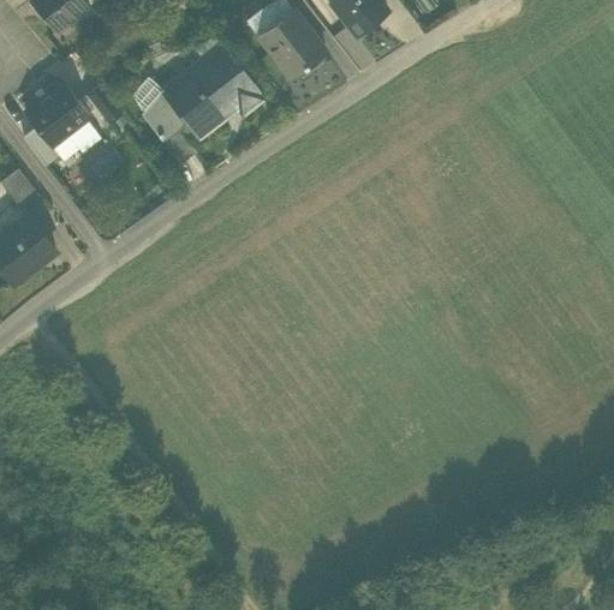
[(42,13),(55,30),(89,4),(85,0),(37,0),(46,11),(42,13)]
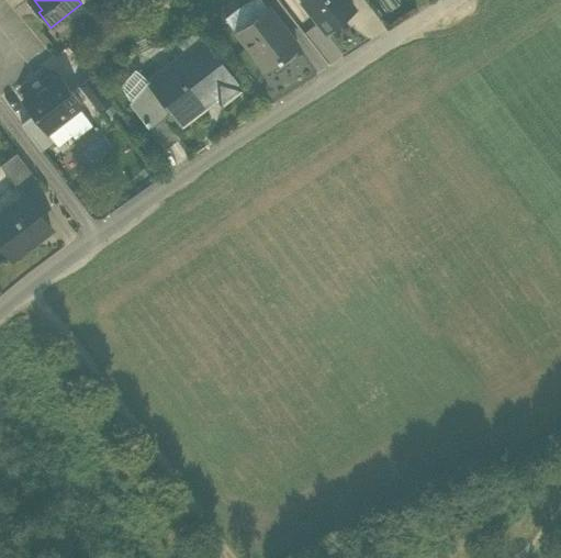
[(303,0),(301,1),(327,35),(356,13),(345,0),(303,0)]
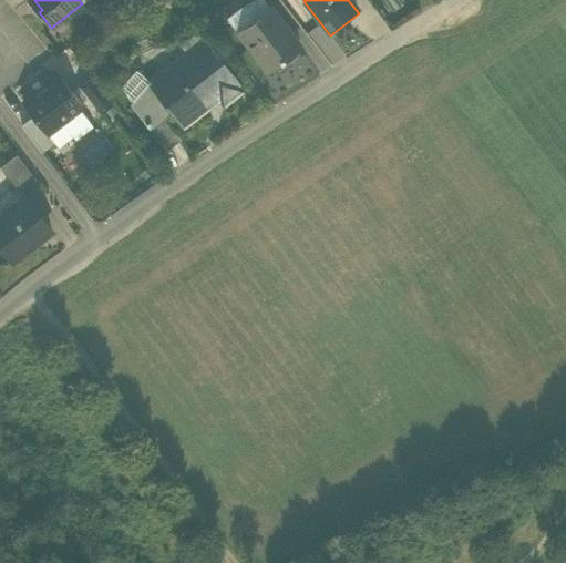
[(236,37),(266,74),(300,48),(271,10),(236,37)]
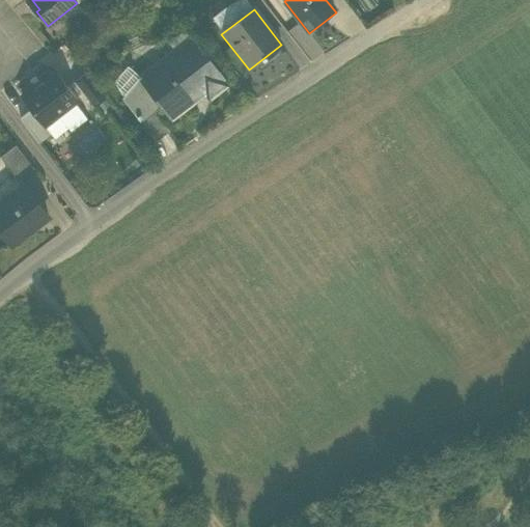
[(123,104),(140,126),(154,115),(162,109),(170,120),(200,96),(204,103),(223,88),(220,84),(223,82),(191,39),(139,80),(123,104)]
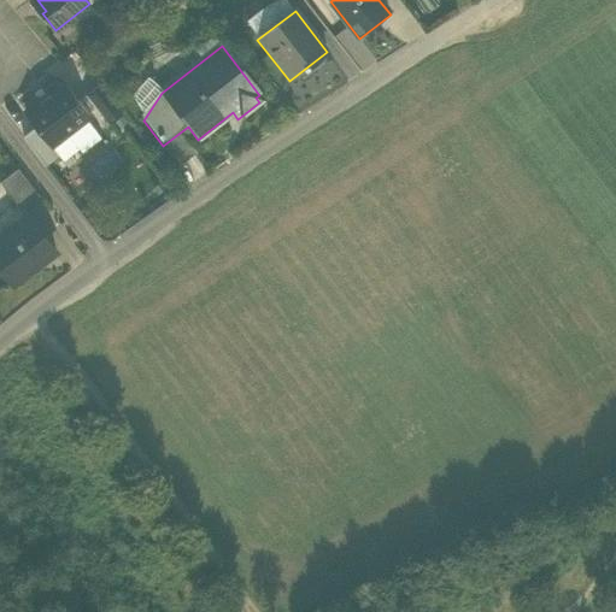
[(37,130),(52,149),(53,149),(91,121),(65,87),(27,116),(37,130)]
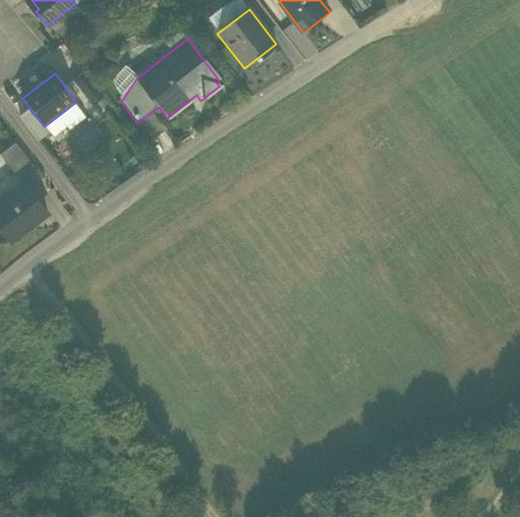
[(74,82),(94,107),(104,99),(85,74),(74,82)]
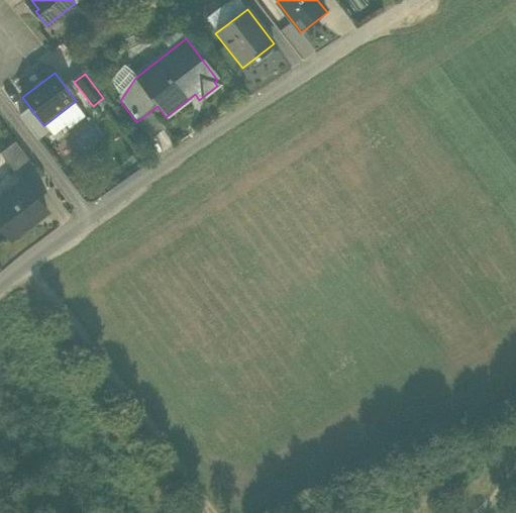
[(20,118),(39,142),(50,133),(44,125),(43,125),(31,109),(20,118)]
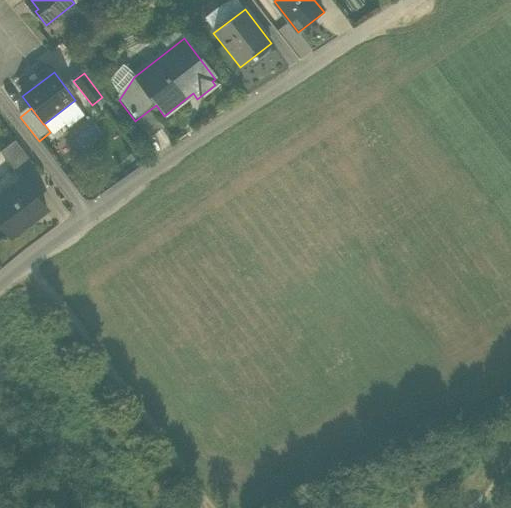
[(135,121),(150,141),(163,131),(148,111),(135,121)]
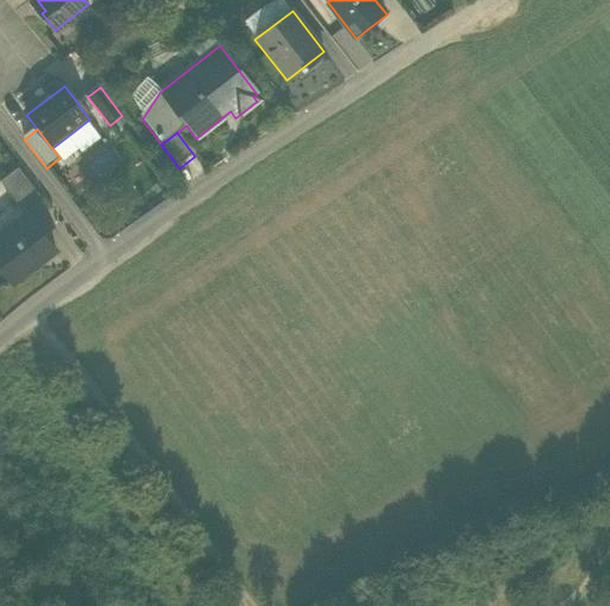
[(99,181),(124,162),(116,150),(91,171),(99,181)]
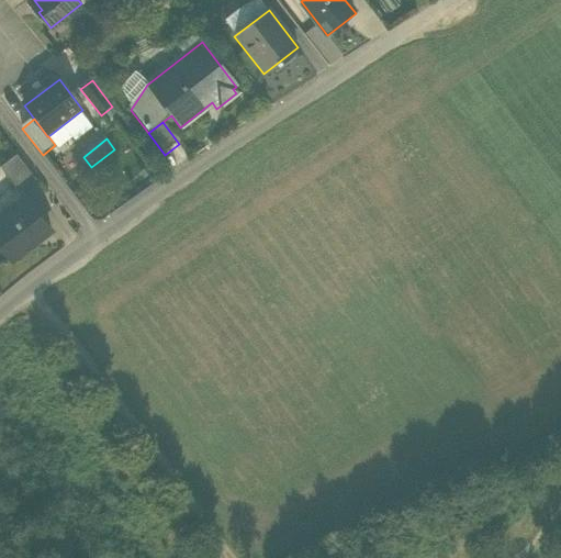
[(0,165),(0,169),(18,191),(33,179),(14,155),(0,165)]
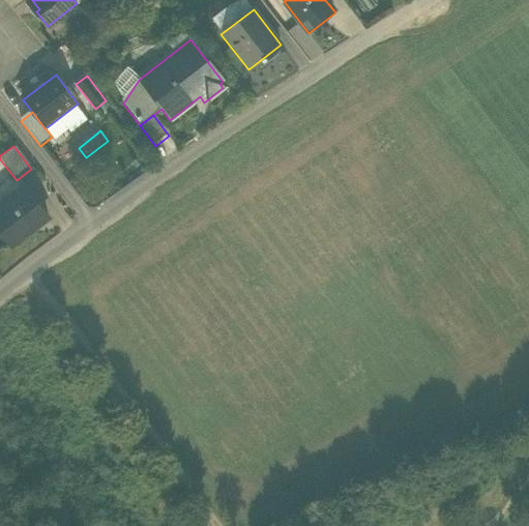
[(0,201),(0,229),(12,245),(50,217),(24,183),(0,201)]
